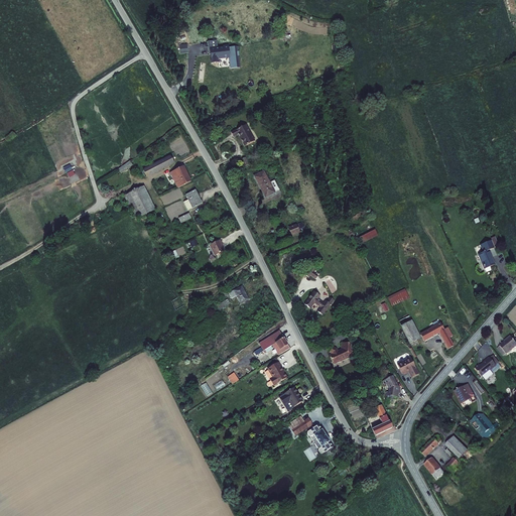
[(230,69),(241,68),(239,46),(229,47),(229,45),(223,46),(224,47),(218,48),(217,40),(208,41),(209,55),(211,54),(212,63),(219,63),(219,59),(229,58),(230,69)]
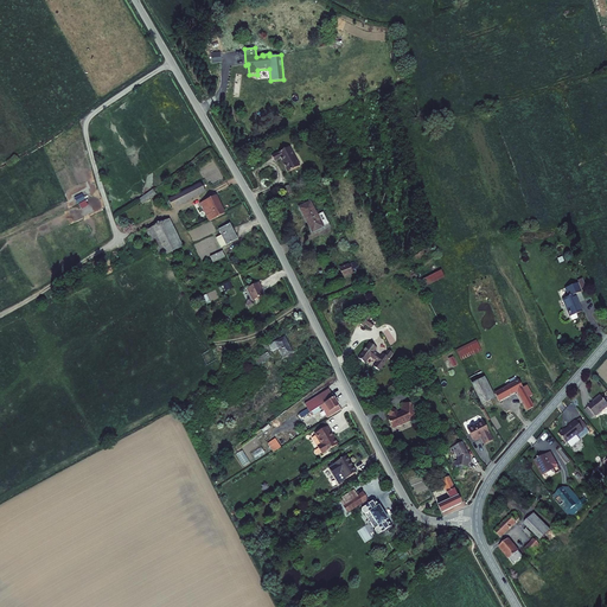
[(221,52),(211,53),(212,64),(222,63),(221,52)]
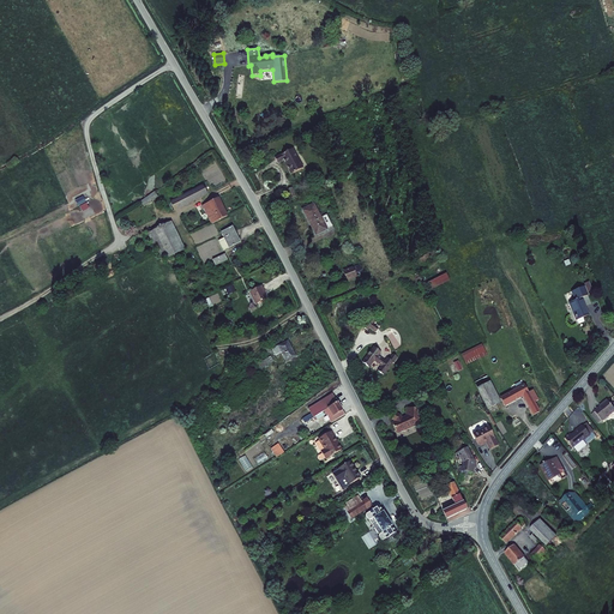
[(281,155),(275,158),(278,163),(283,161),(290,175),(304,168),(293,149),(281,156),(281,155)]
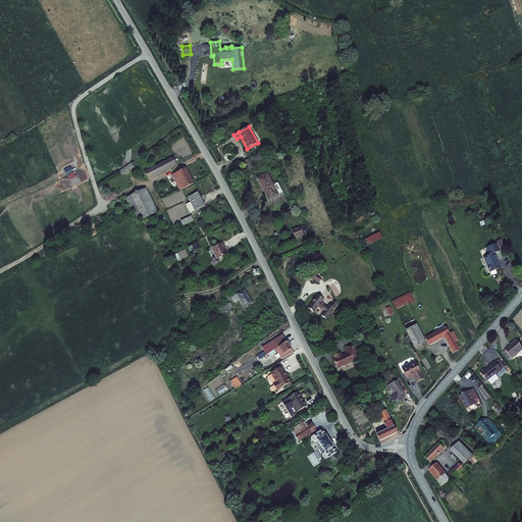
[(172,157),(145,171),(149,179),(176,165),(172,157)]
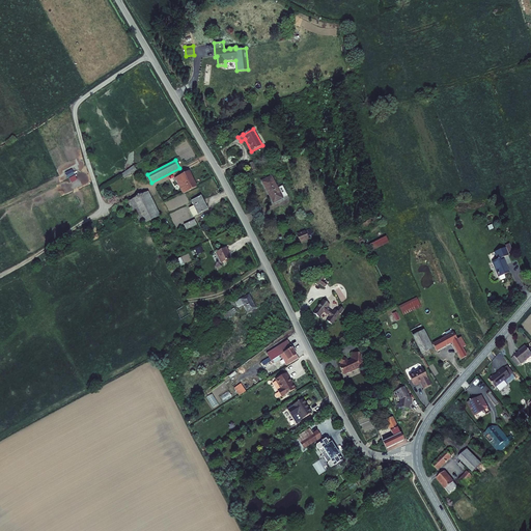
[(137,170),(134,166),(121,174),(124,179),(129,176),(131,174),(137,170)]
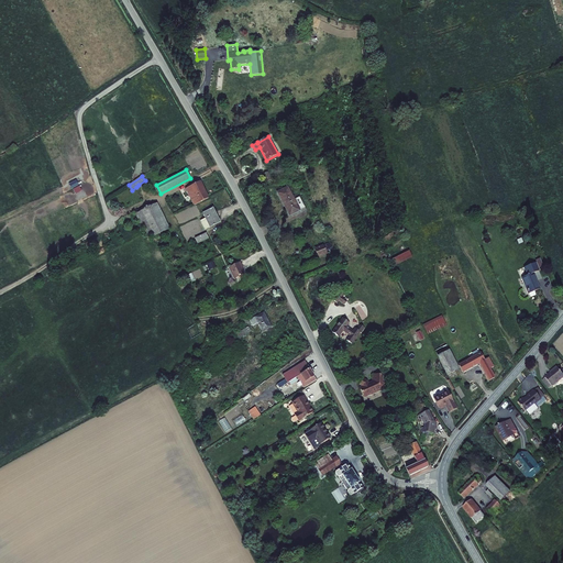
[(185,189),(194,206),(209,198),(200,181),(185,189)]
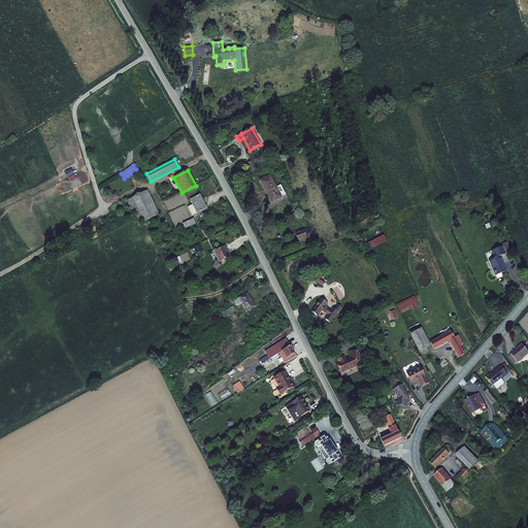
[(270,175),(259,180),(271,203),(282,198),(282,197),(286,195),(281,185),(276,188),(270,175)]
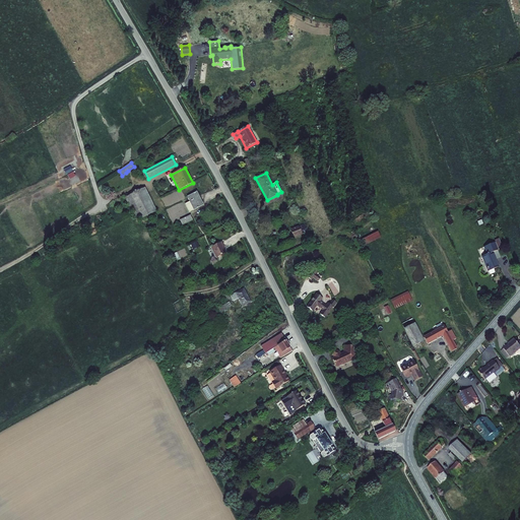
[(124,198),(136,221),(157,211),(145,188),(124,198)]
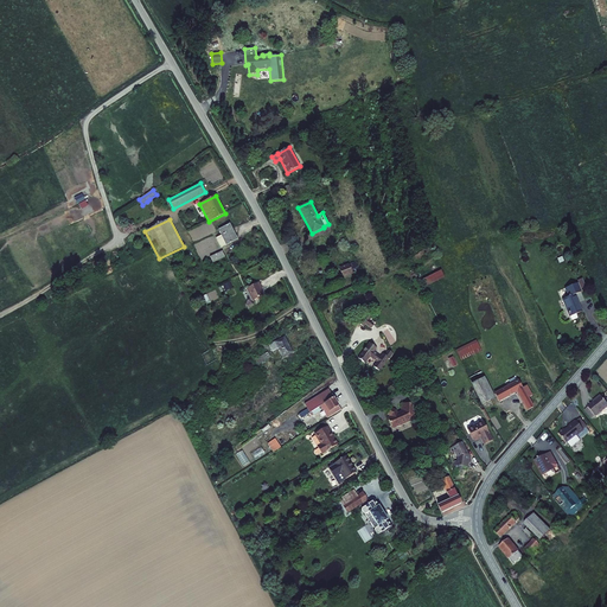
[(238,240),(230,224),(218,230),(222,236),(227,246),(238,240)]
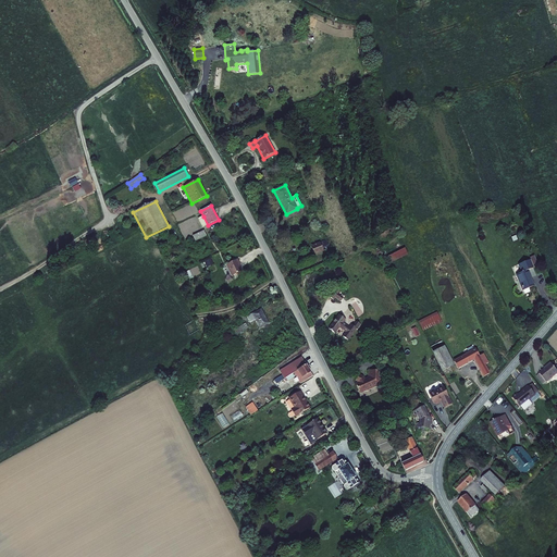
[(208,225),(203,217),(198,219),(202,227),(208,225)]
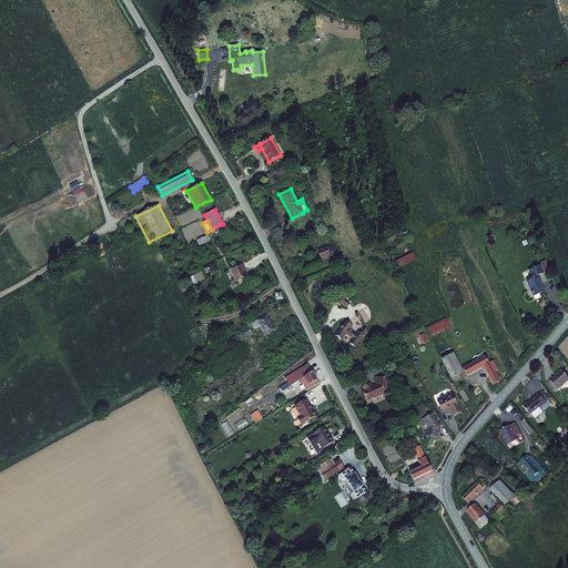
[(211,241),(208,235),(196,241),(200,246),(211,241)]
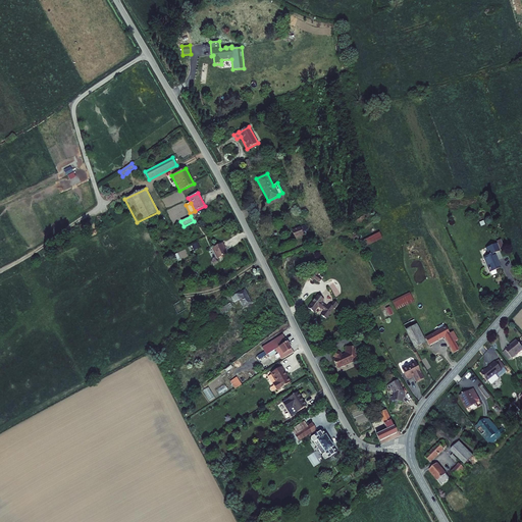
[(306,225),(300,227),(303,236),(309,232),(306,225)]
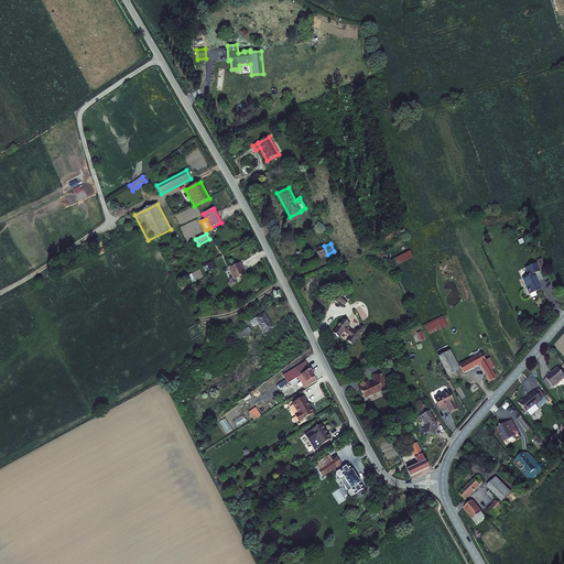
[(324,246),(314,249),(318,259),(327,255),(324,246)]
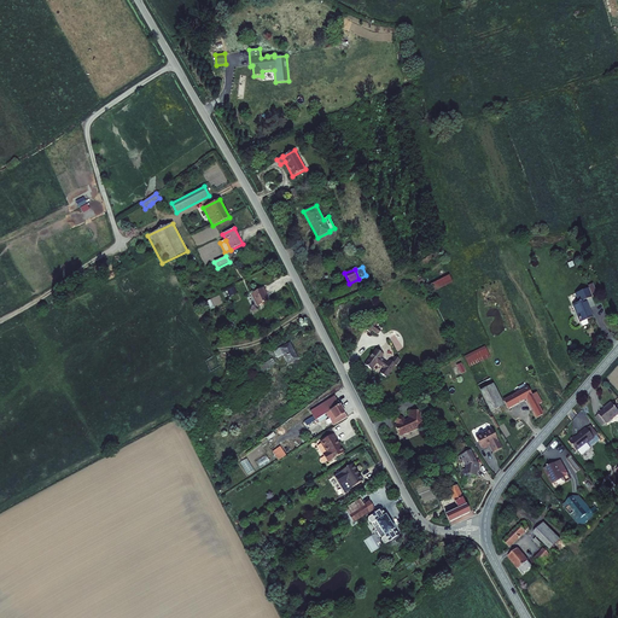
[(449,275),(430,284),(433,291),(453,283),(449,275)]
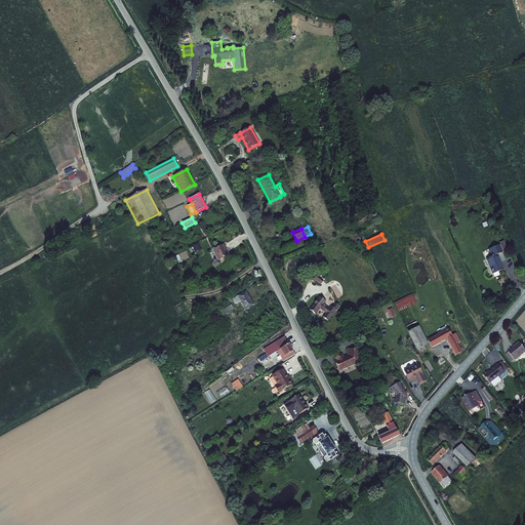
[(213,250),(218,260),(229,255),(227,251),(228,250),(225,245),(213,250)]
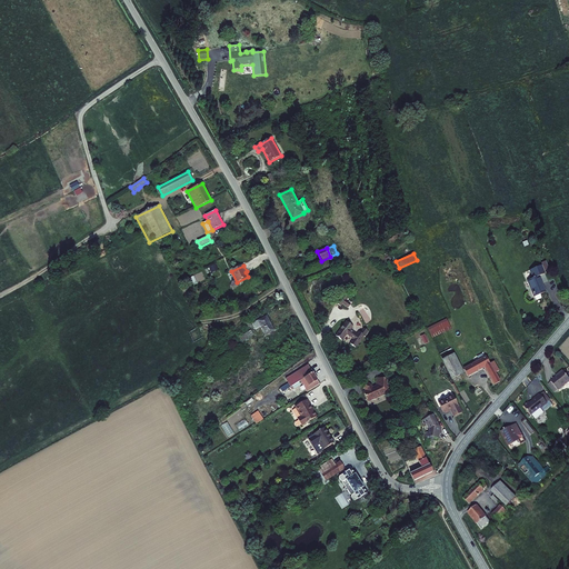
[(545,271),(542,266),(529,271),(532,279),(527,281),(533,298),(535,297),(540,295),(546,292),(539,277),(546,273),(545,271)]
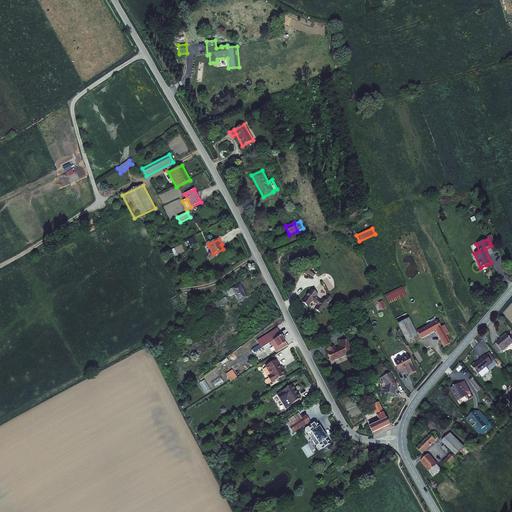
[(310,269),(309,268),(304,275),(306,276),(308,274),(313,277),(316,274),(311,270),(310,269)]
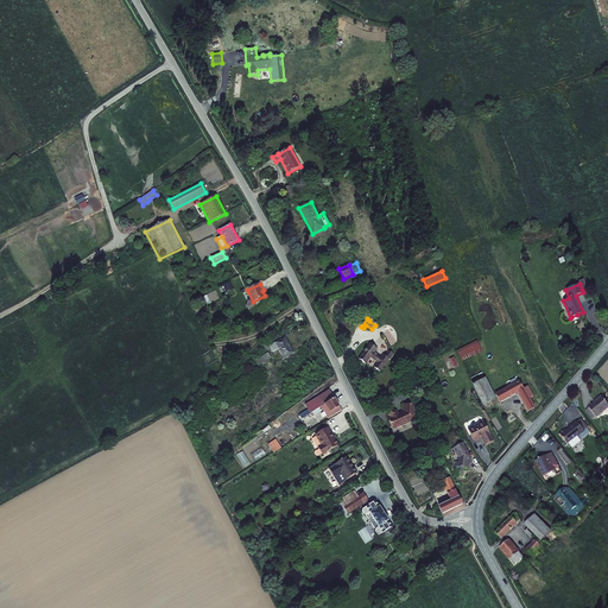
[(285,337),(276,343),(279,349),(284,359),(293,354),(285,337)]
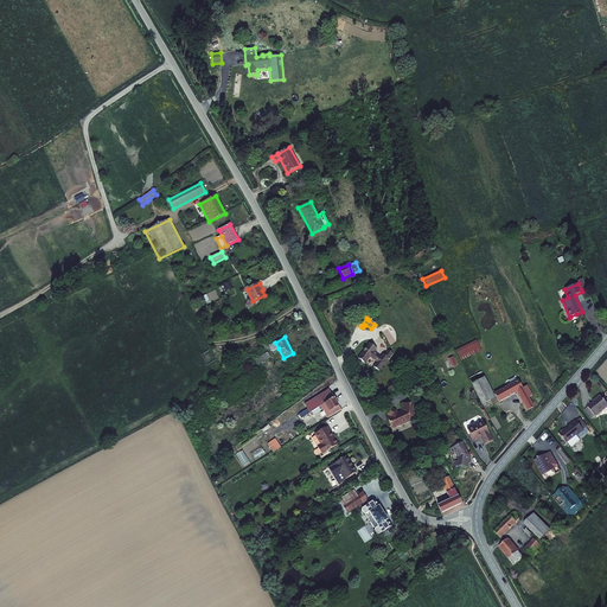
[(477,340),(455,351),(461,360),(481,351),(477,340)]
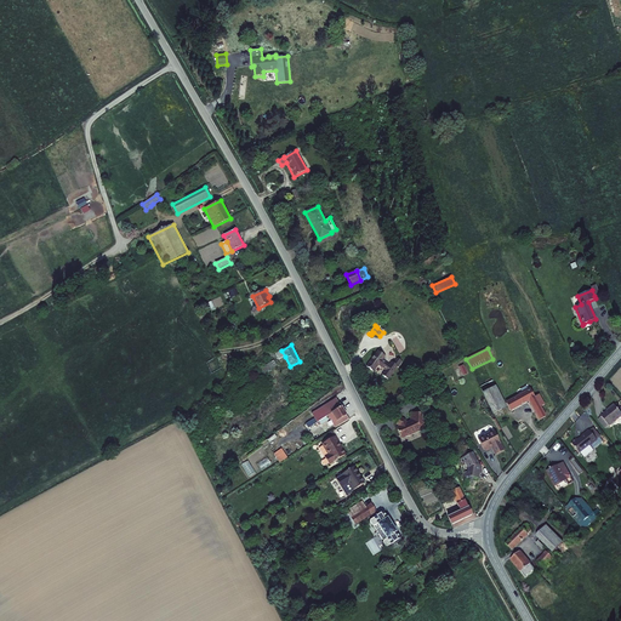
[(275,353),(278,360),(285,357),(281,351),(275,353)]
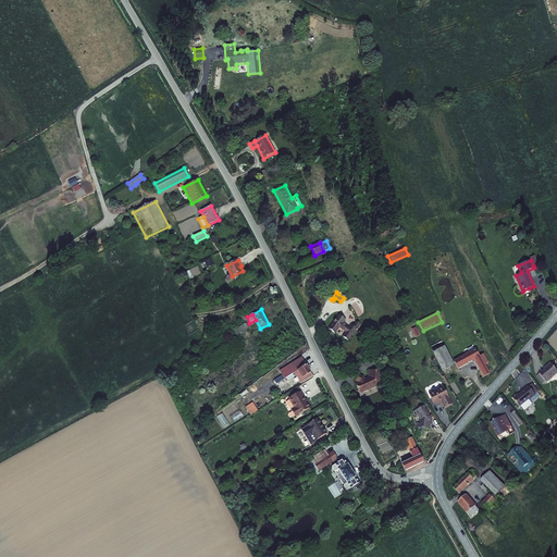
[(348,342),(357,330),(351,325),(349,327),(344,323),(345,320),(339,316),(329,329),(335,334),(339,329),(345,333),(343,336),(348,342)]
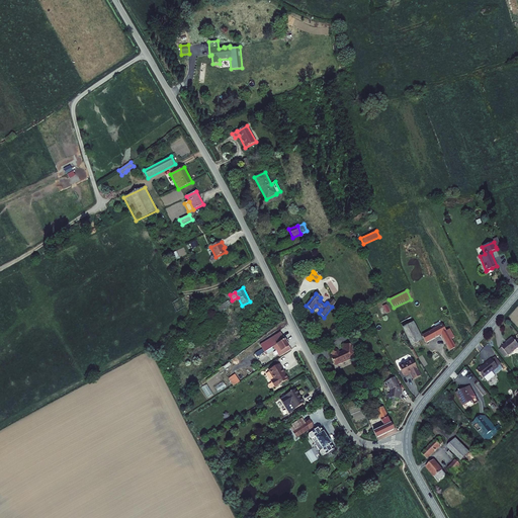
[(232,306),(229,300),(218,307),(221,312),(232,306)]
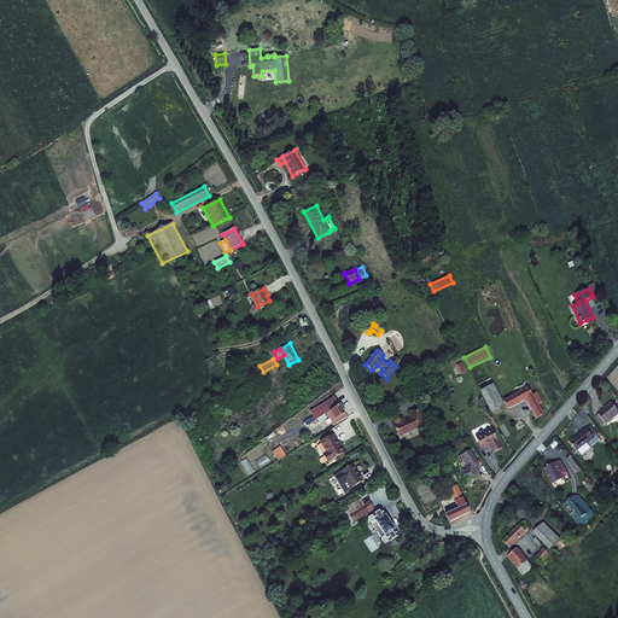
[(491,413),(505,406),(494,385),(481,391),(491,413)]
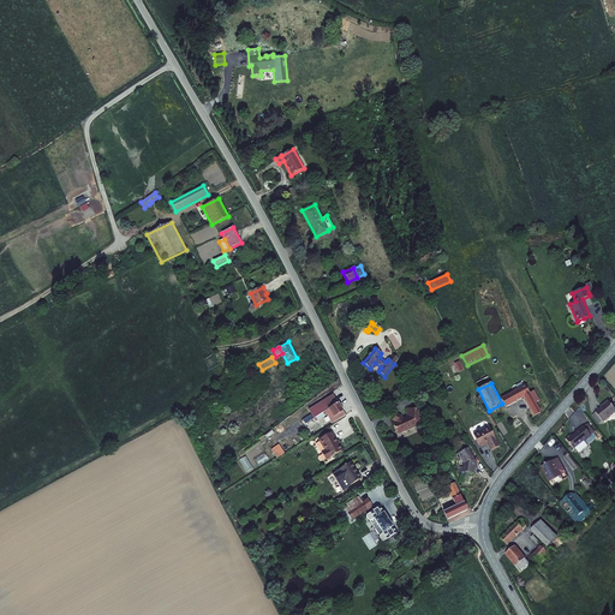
[(535,417),(542,412),(536,404),(539,401),(535,390),(530,394),(525,386),(501,399),(506,407),(524,398),(535,417)]
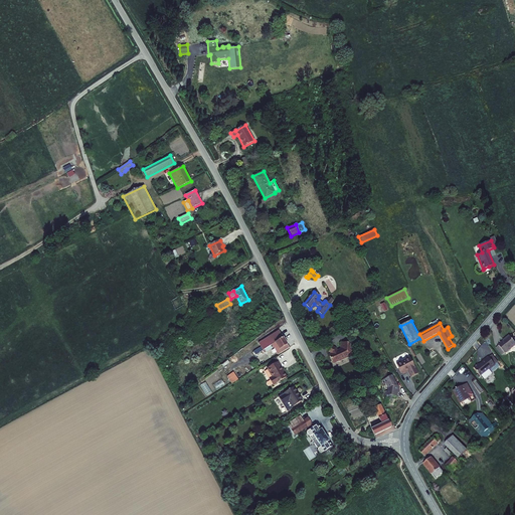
[(270,345),(281,338),(277,332),(256,345),(261,351),(267,347),(270,345)]
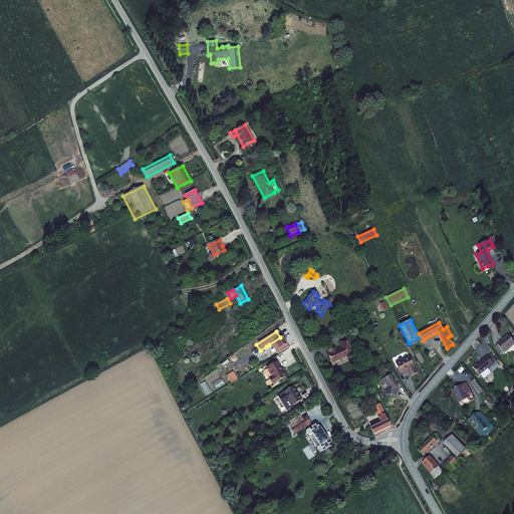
[(504,352),(504,353),(513,345),(513,341),(508,334),(502,339),(502,340),(497,344),(498,345),(504,352)]
